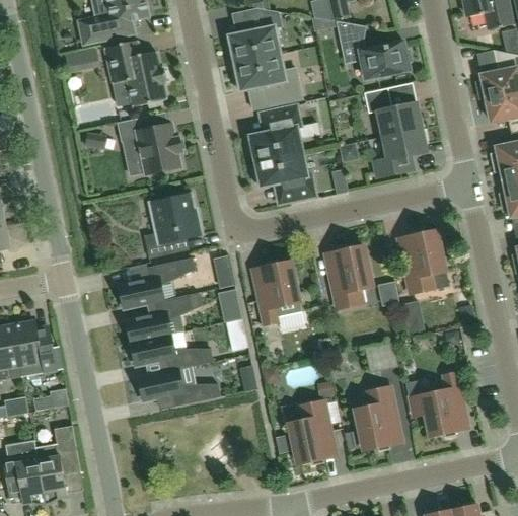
[(135,32),(132,19),(147,15),(147,16),(149,15),(148,13),(145,0),(107,0),(111,12),(78,19),(83,44),(135,32)]
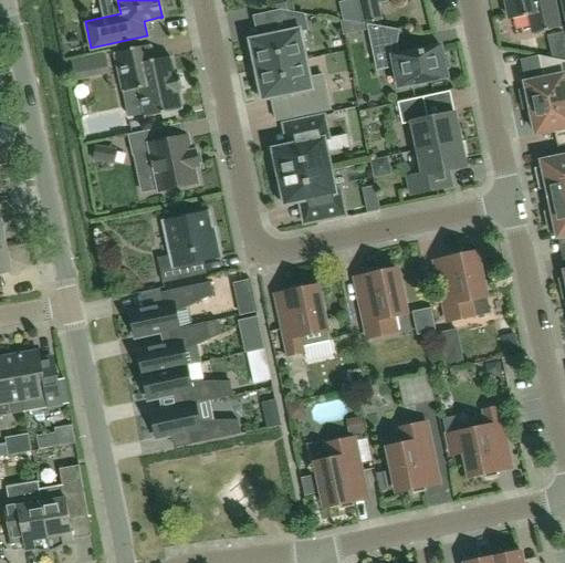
[(358,0),(363,21),(380,17),(377,0),(358,0)]
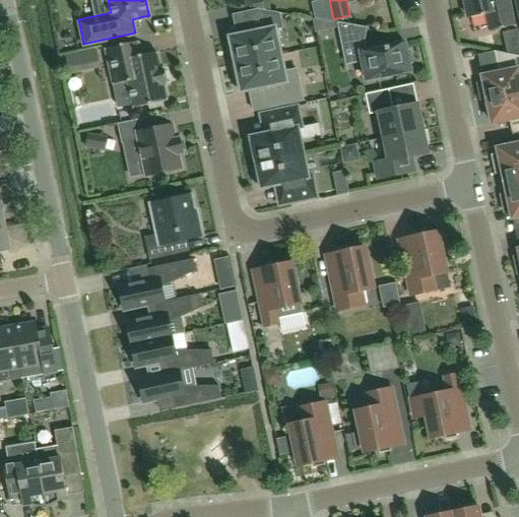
[(512,23),(507,0),(463,0),(464,1),(468,15),(485,12),(489,28),(512,23)]
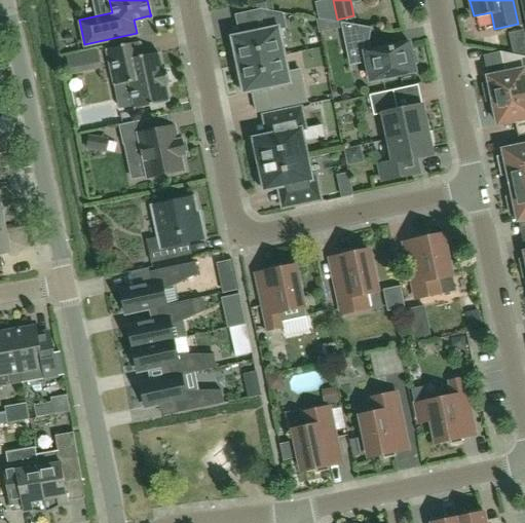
[(255,30),(231,35),(232,38),(228,39),(231,53),(235,52),(237,63),(284,53),(278,27),(285,25),(282,11),(260,7),(251,9),(255,30)]
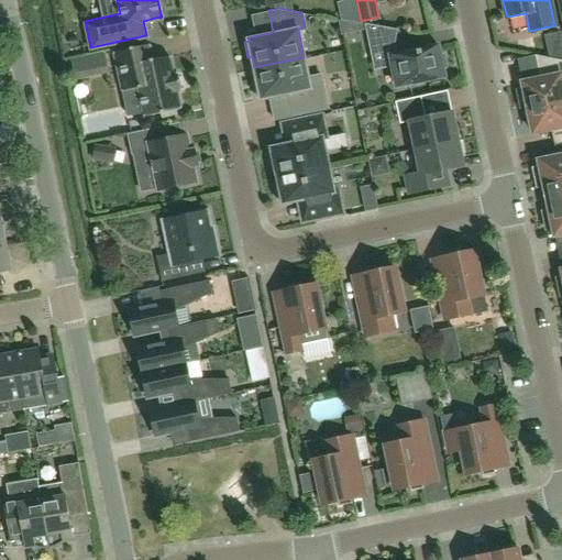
[(396,28),(365,22),(370,47),(393,43),(396,28)]
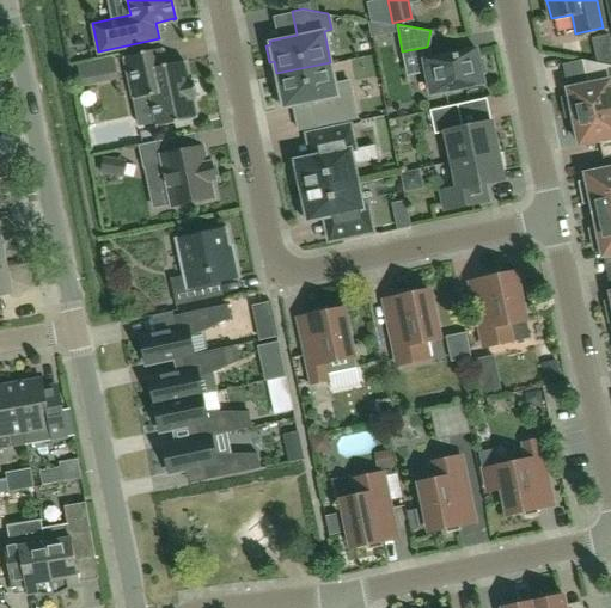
[(165,63),(162,45),(123,54),(129,83),(146,79),(156,124),(175,120),(176,124),(190,122),(190,117),(196,116),(191,97),(196,96),(193,77),(188,78),(184,59),(165,63)]
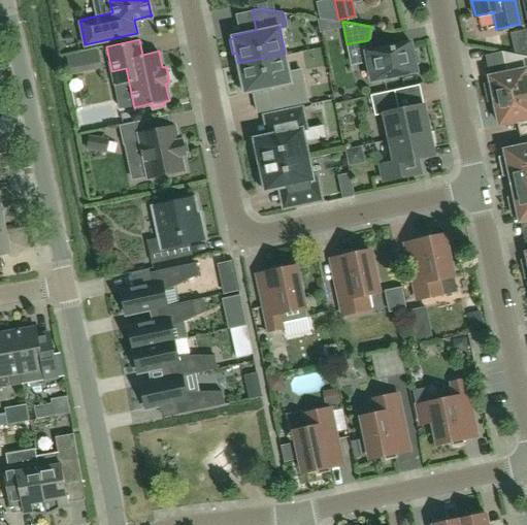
[(383,46),(365,50),(371,79),(417,70),(415,63),(419,62),(416,47),(412,48),(410,40),(393,44),(392,43),(383,45),(383,46)]
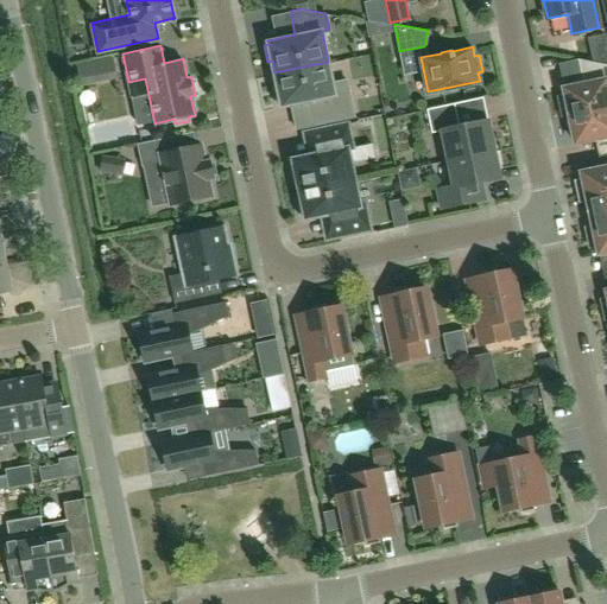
[(112,55),(75,63),(81,86),(117,77),(112,55)]
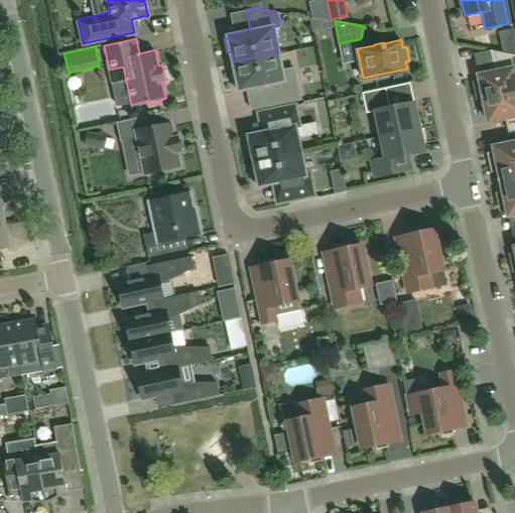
[(477,98),(483,97),(514,89),(514,52),(490,48),(494,70),(478,74),(479,82),(473,83),(477,98)]
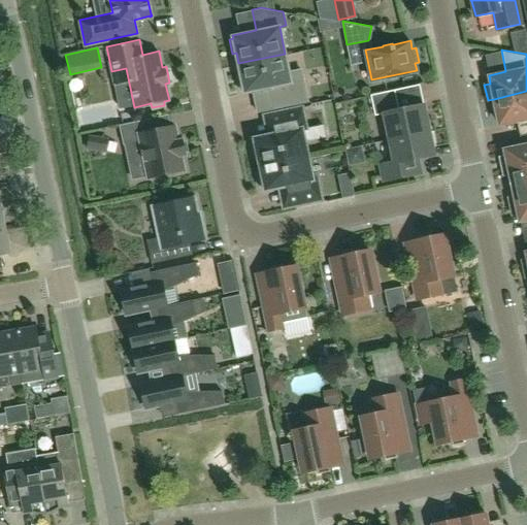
[(289,70),(285,54),(238,63),(240,73),(236,74),(239,89),(243,89),(243,91),(268,87),(272,106),(307,99),(300,68),(289,70)]
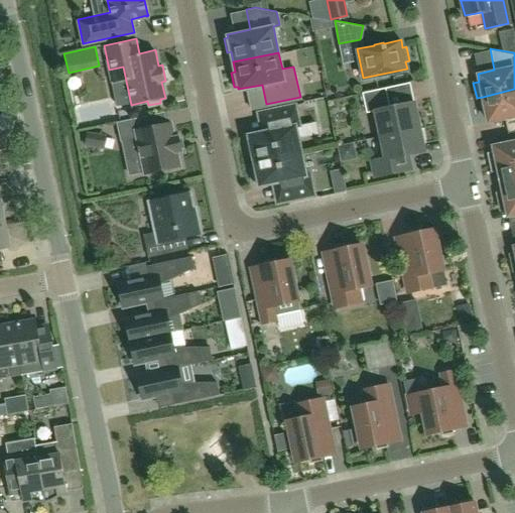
[(366,111),(374,109),(379,135),(419,126),(413,101),(389,106),(385,86),(361,91),(366,111)]
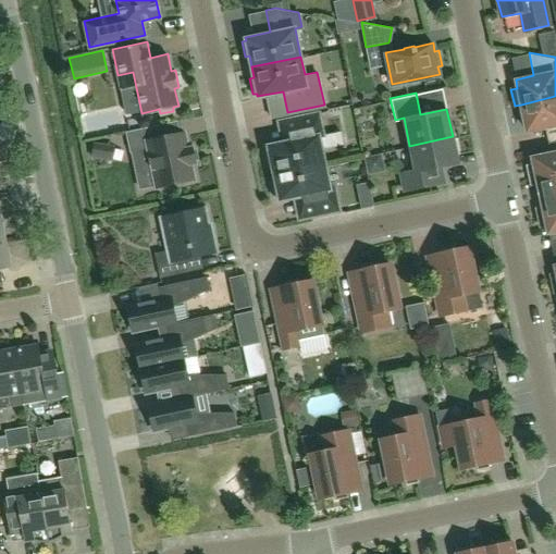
[(544,125),(547,139),(555,136),(555,96),(521,105),(526,130),(544,125)]
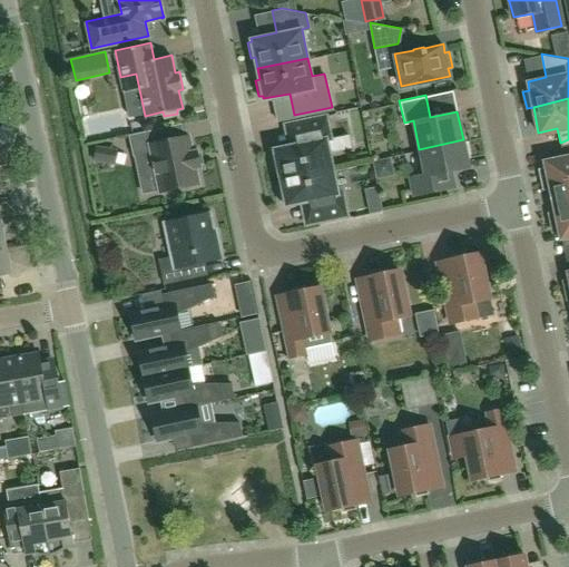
[(277,165),(280,176),(332,165),(326,138),(331,137),(325,114),(295,120),(284,123),(288,144),(275,147),(273,147),(273,149),(274,149),(274,152),(270,153),(273,165),(277,165)]
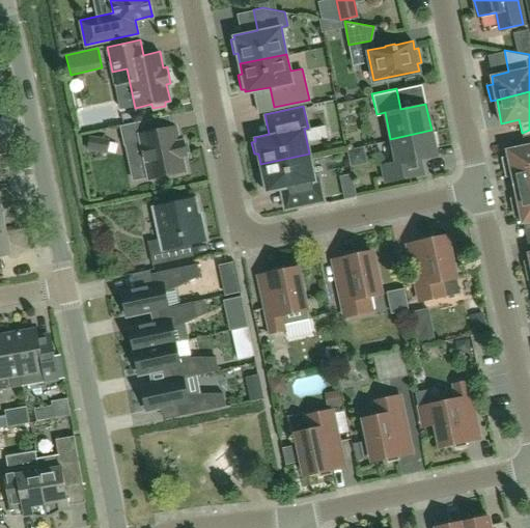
[(140,139),(148,177),(185,169),(182,155),(186,154),(183,139),(178,140),(175,124),(155,129),(152,117),(120,123),(123,143),(140,139)]
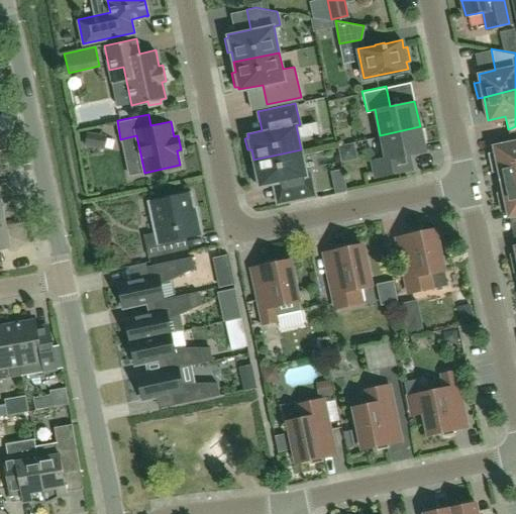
[(311,152),(345,147),(344,132),(327,134),(325,120),(307,122),(311,152)]
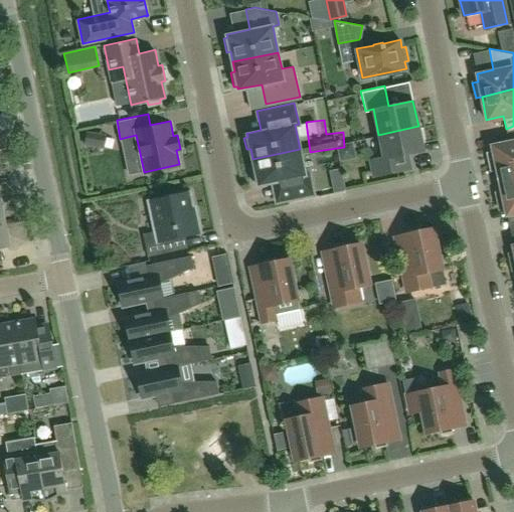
[(423,150),(418,126),(378,135),(383,155),(369,158),(373,175),(411,167),(408,153),(423,150)]
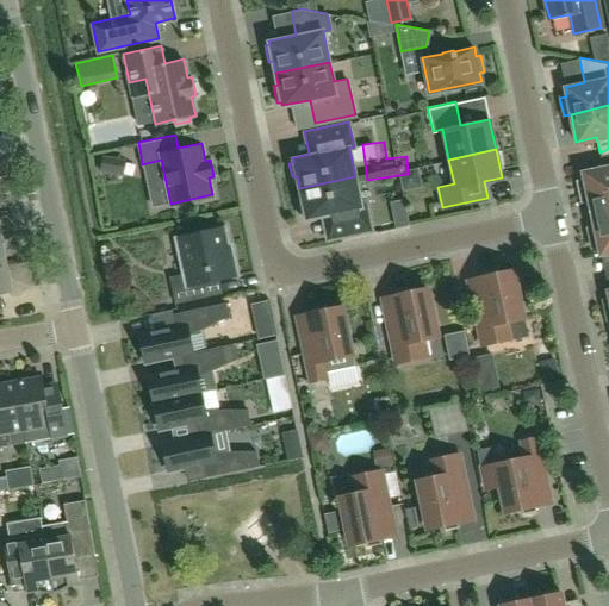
[(584,177),(578,180),(582,199),(584,199),(608,193),(608,149),(600,152),(603,167),(583,172),(584,177)]
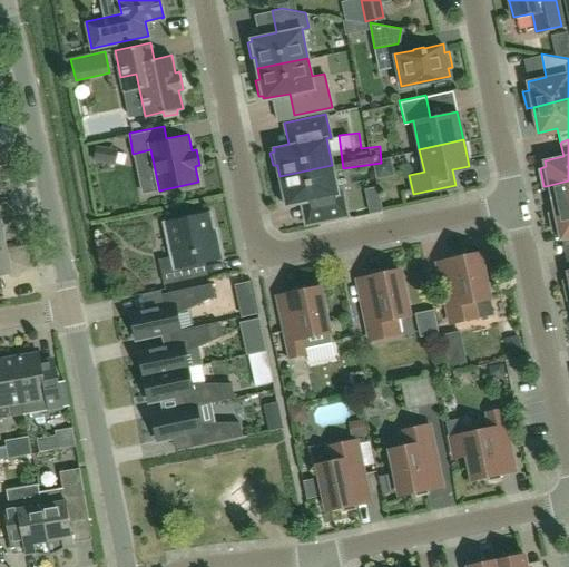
[(125,163),(125,152),(102,150),(102,162),(125,163)]
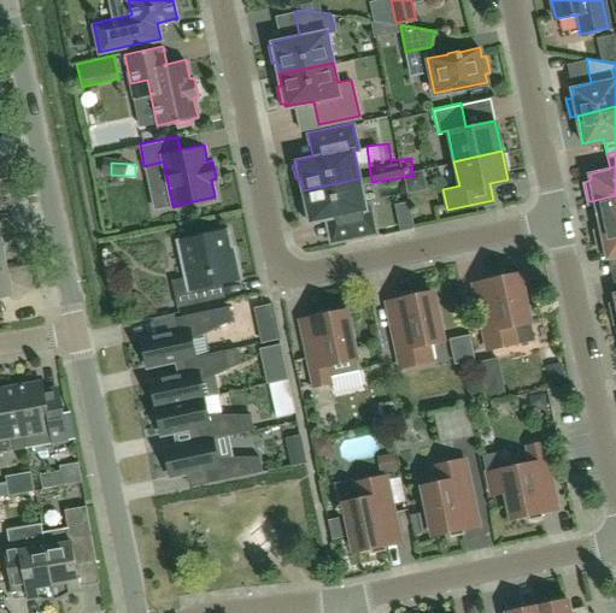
[(365,207),(359,178),(303,190),(305,202),(300,204),(304,218),(309,217),(309,219),(309,222),(311,222),(311,220),(326,217),(330,241),(376,231),(370,206),(365,207)]
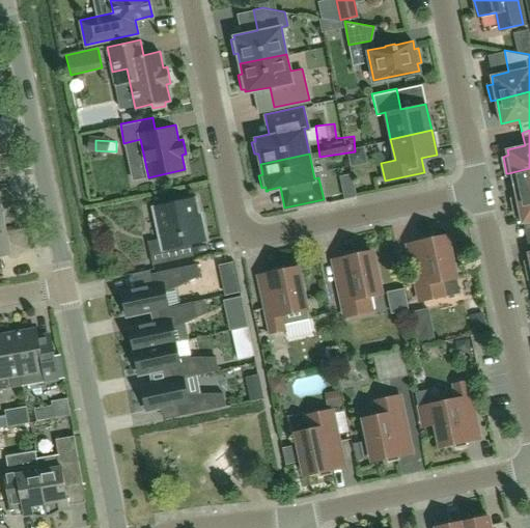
[(515,188),(517,196),(529,193),(529,168),(508,173),(508,174),(509,174),(511,189),(515,188)]
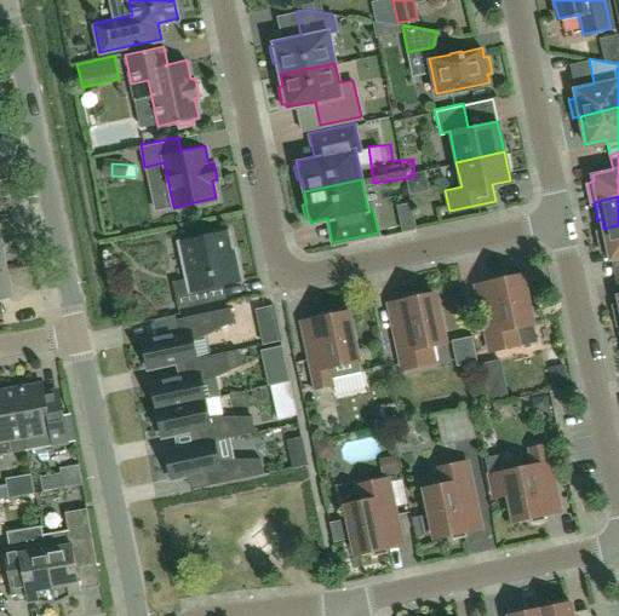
[(618,225),(603,229),(596,230),(601,249),(607,248),(609,257),(618,254),(618,225)]
